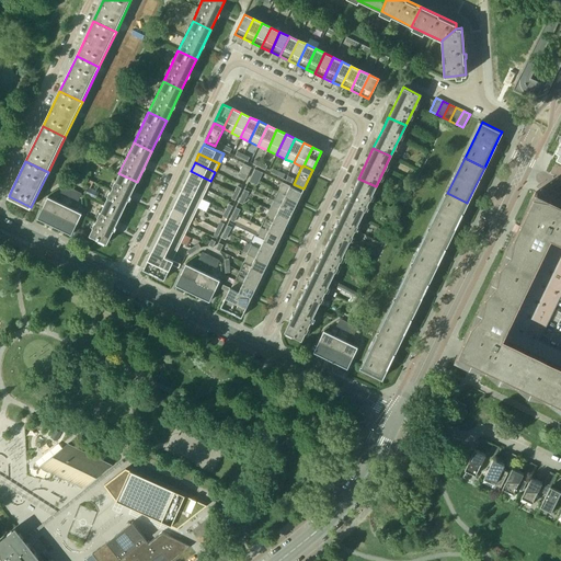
[(210,181),(191,171),(186,180),(206,190),(210,181)]
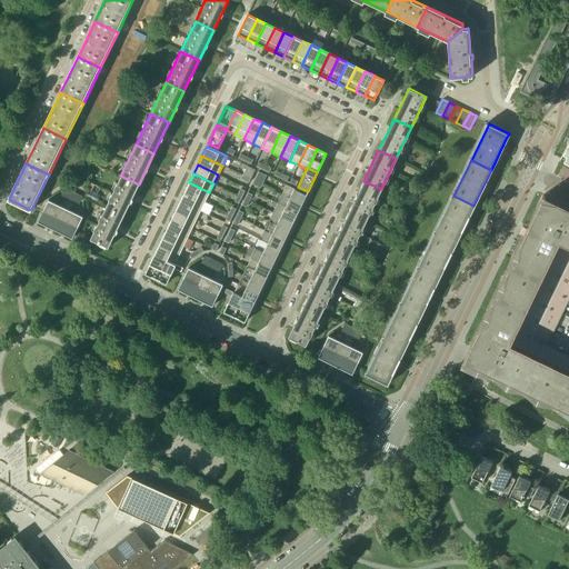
[(123,216),(139,185),(120,176),(106,207),(123,216)]
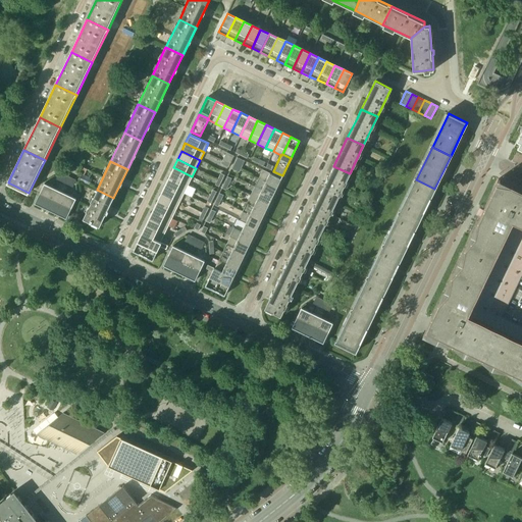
[(335,202),(350,173),(333,166),(319,194),(335,202)]
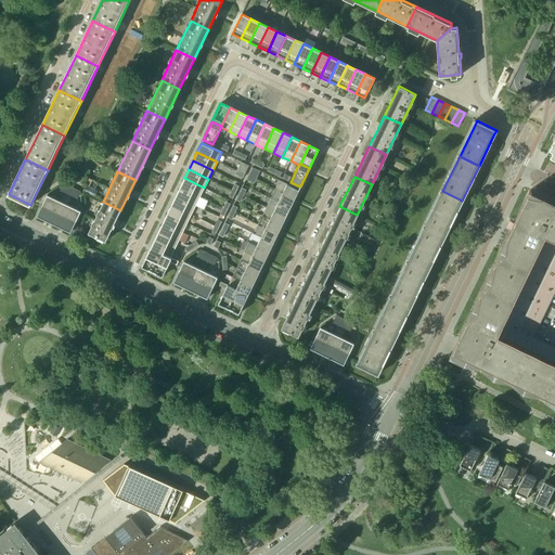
[(204,188),(184,178),(180,186),(199,196),(204,188)]
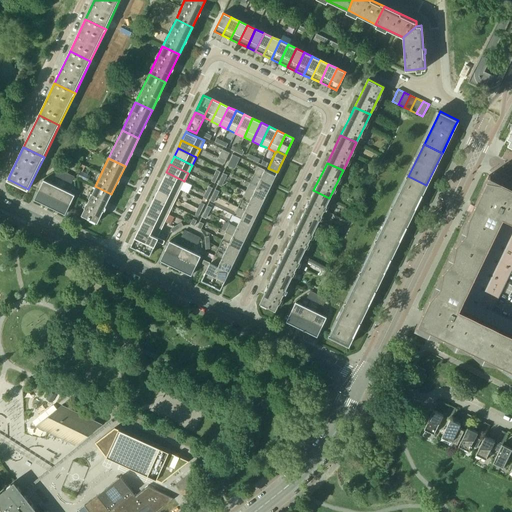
[(257,166),(253,175),(271,184),(276,174),(275,174),(275,175),(257,166)]
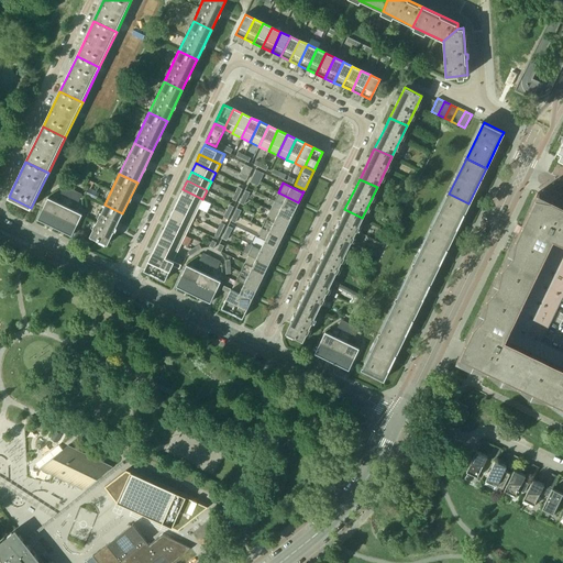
[(62,192),(67,196),(70,188),(65,185),(62,192)]
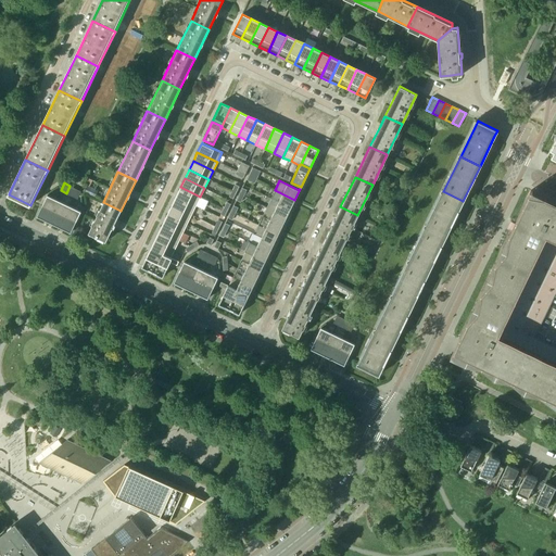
[(98,191),(86,185),(84,190),(96,196),(98,191)]
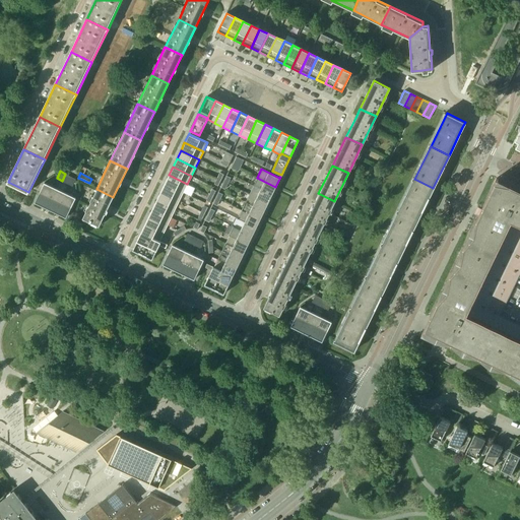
[(65,174),(62,181),(67,183),(70,176),(65,174)]
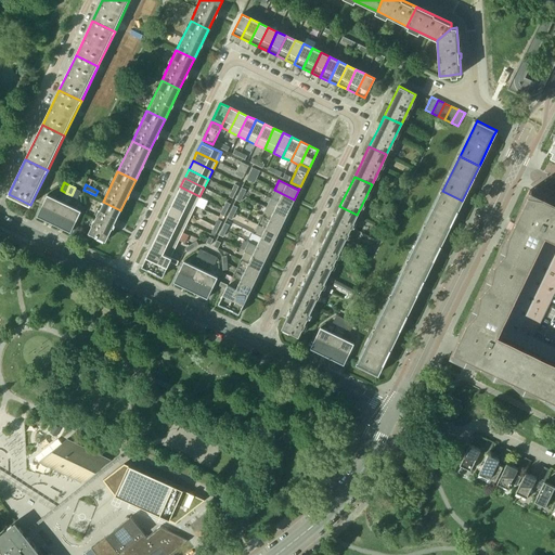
[(180,186),(176,195),(195,205),(199,196),(180,186)]
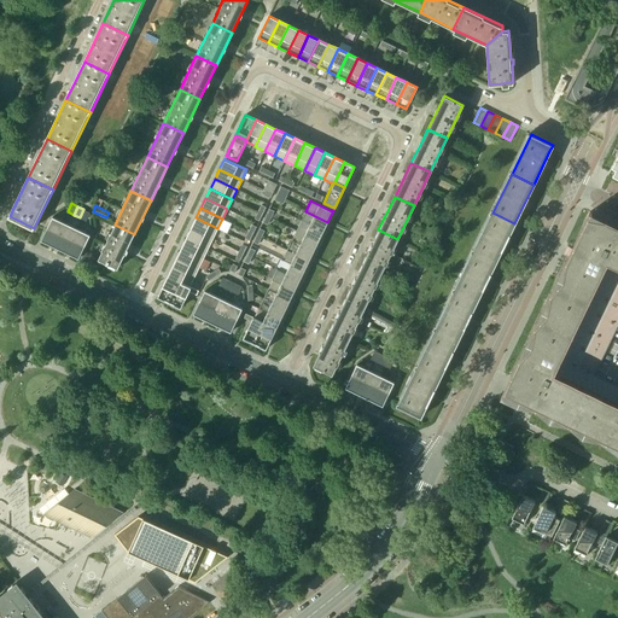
[(83,209),(80,217),(87,221),(91,213),(83,209)]
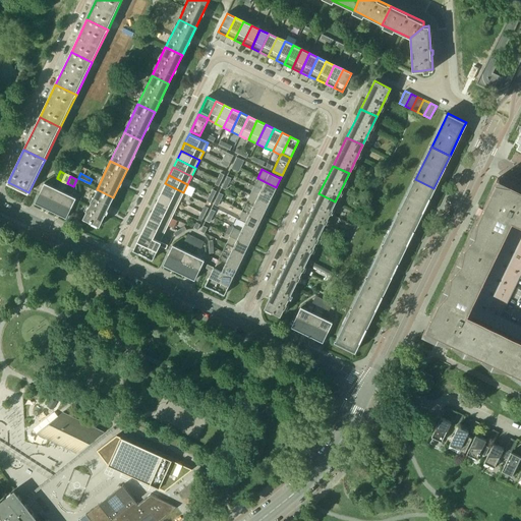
[(257,178),(253,186),(272,195),(276,187),(257,178)]
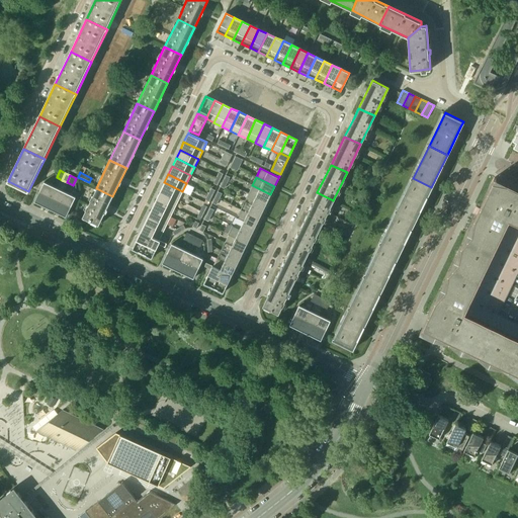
[(477,355),(489,365),(504,368),(505,368),(517,377),(517,340),(517,342),(462,316),(464,311),(462,310),(451,305),(454,297),(469,305),(470,300),(466,299),(500,230),(490,225),(495,213),(506,219),(508,214),(517,220),(517,188),(495,177),(420,332),(434,339),(444,341),(449,342),(461,352),(477,355)]
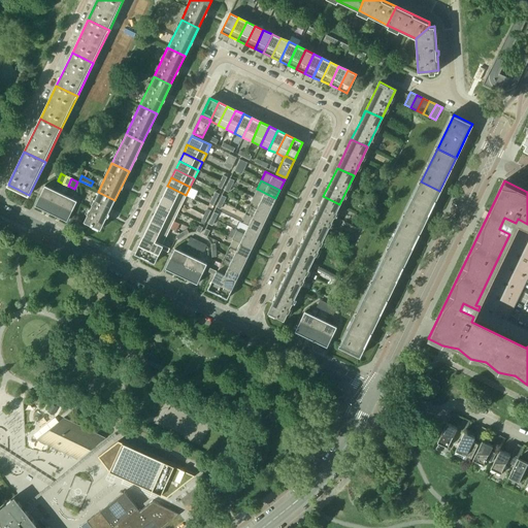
[(439,191),(421,182),(404,213),(424,224),(439,191)]
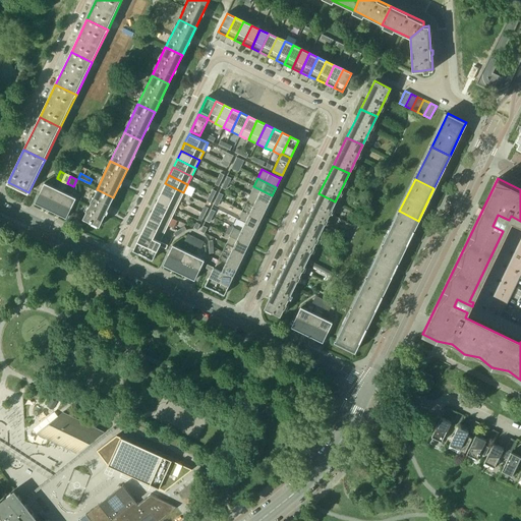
[(55,188),(45,183),(36,203),(46,208),(55,188)]
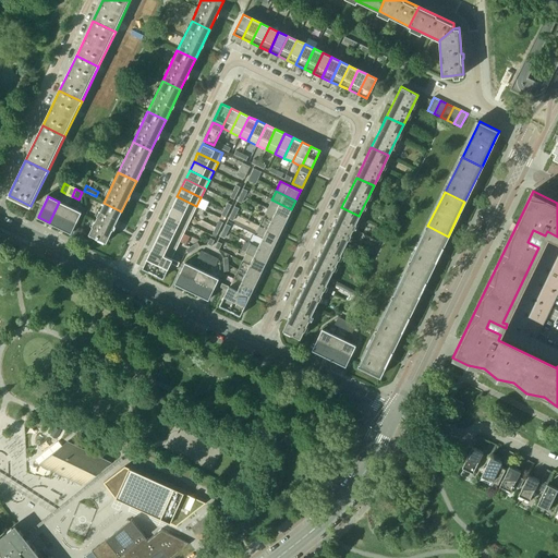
[(192,215),(196,206),(177,196),(172,205),(192,215)]
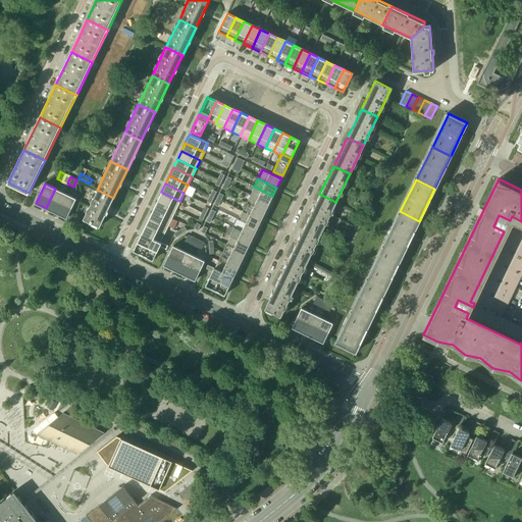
[(254,187),(250,195),(268,204),(272,196),(254,187)]
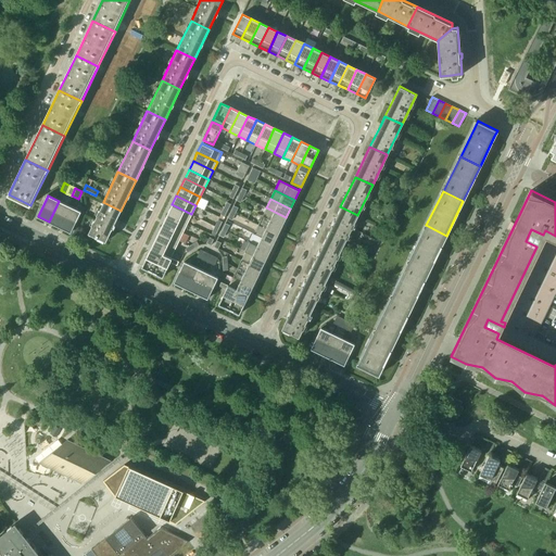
[(71,206),(59,201),(49,222),(60,227),(71,206)]
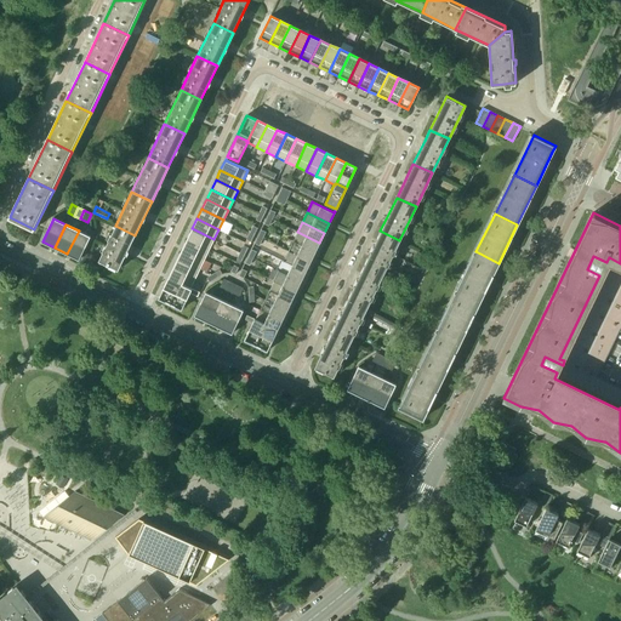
[(135,235),(115,226),(98,260),(118,269),(135,235)]
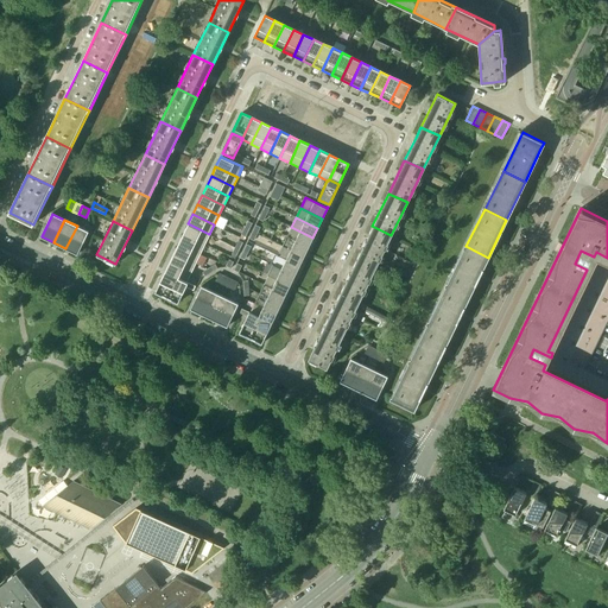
[(209,234),(188,223),(183,234),(204,244),(209,234)]
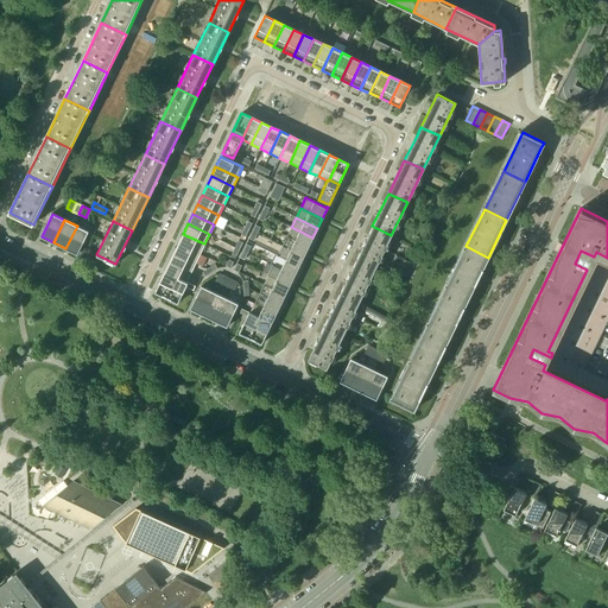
[(89,230),(77,226),(65,248),(77,254),(89,230)]
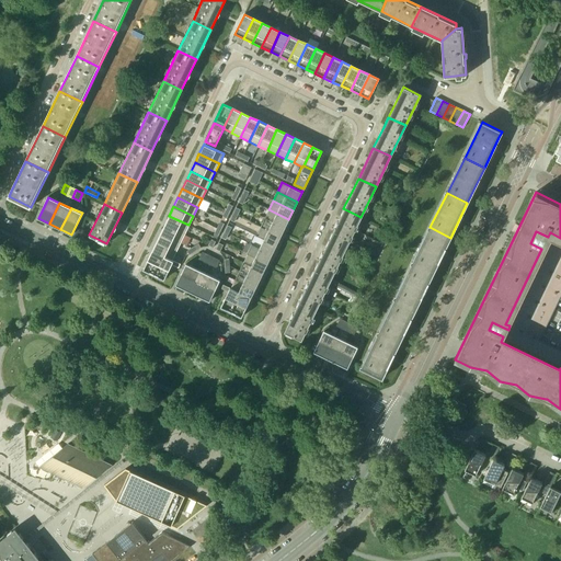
[(343,208),(329,239),(346,248),(361,217),(343,208)]
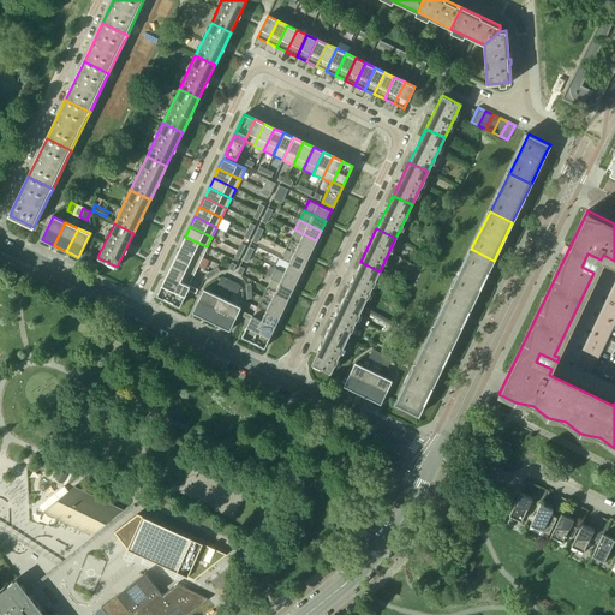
[(294,230),(290,239),(312,250),(316,240),(294,230)]
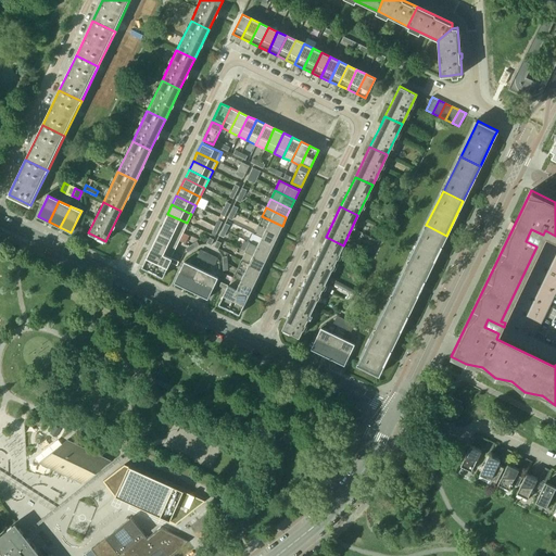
[(167,214),(163,223),(182,232),(187,223),(167,214)]
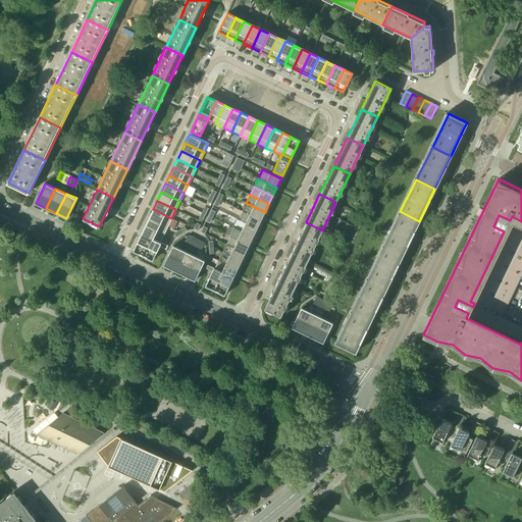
[(246,203),(242,211),(261,220),(265,212),(246,203)]
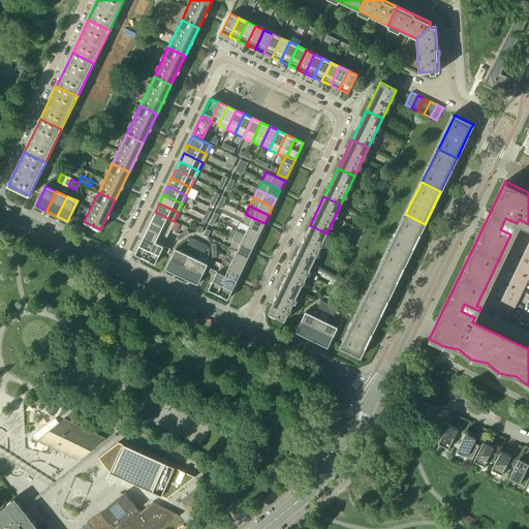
[(155,212),(155,213),(151,220),(170,229),(174,221),(155,212)]
